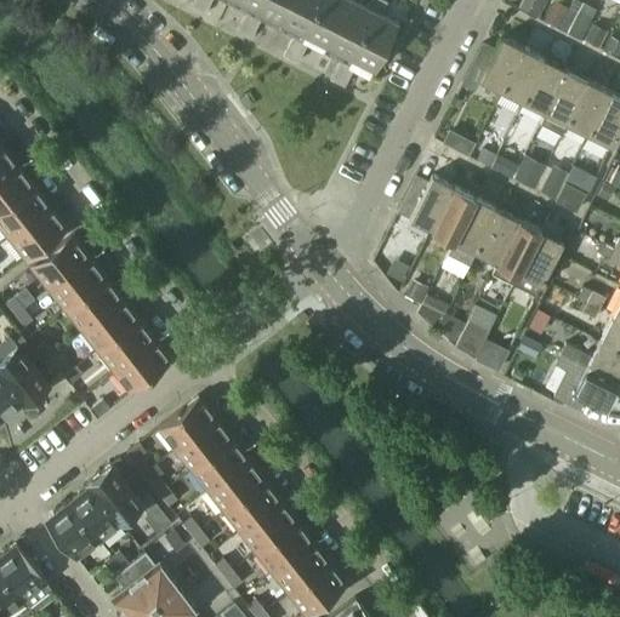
[(206,0),(194,0),(191,10),(204,17),(211,3),(206,0)]
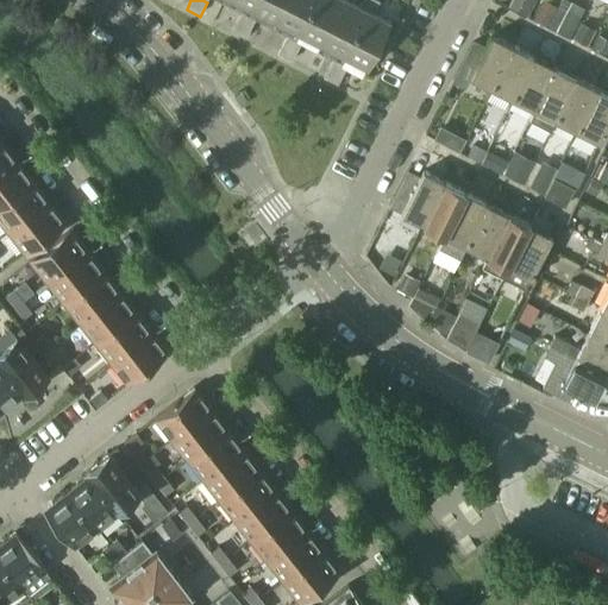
[(215,0),(365,75),(390,24),(373,16),(378,4),(371,0),(363,0),(359,8),(342,0),(215,0)]
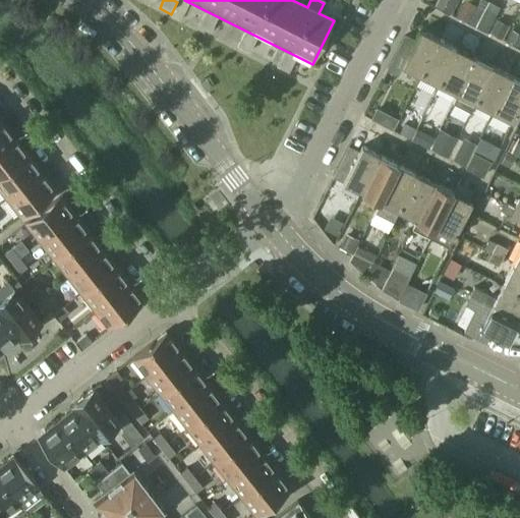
[(438,0),(435,8),(451,16),(458,0),(438,0)]
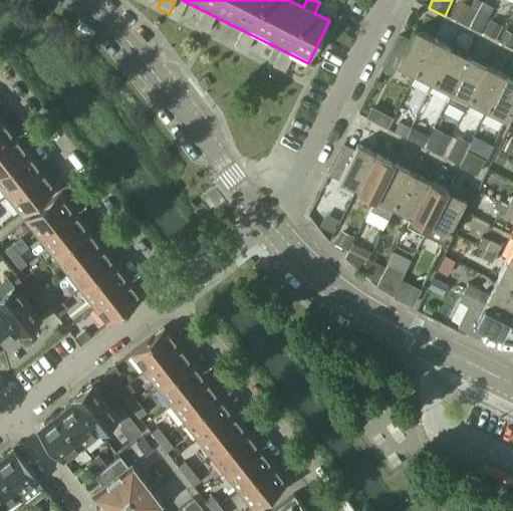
[(459,2),(450,17),(462,24),(470,9),(459,2)]
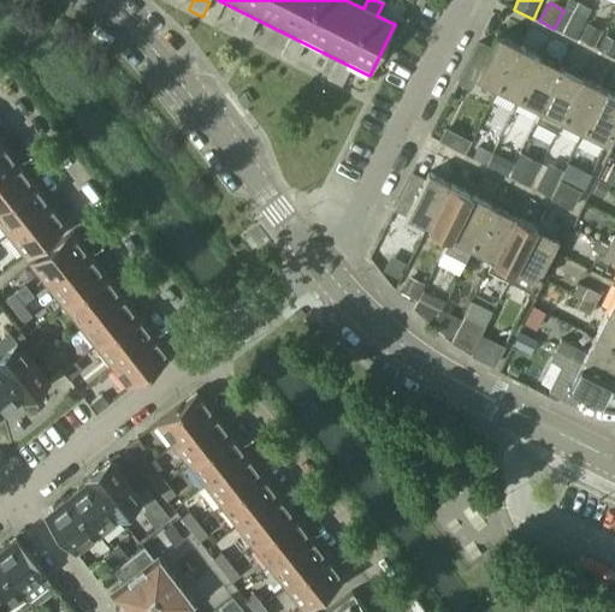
[(573,13),(563,34),(577,41),(587,19),(573,13)]
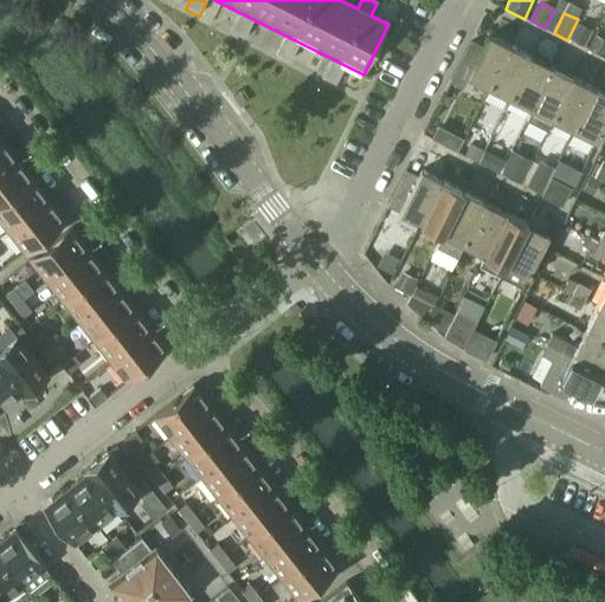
[(238,18),(231,32),(231,33),(244,39),(251,25),(238,18)]
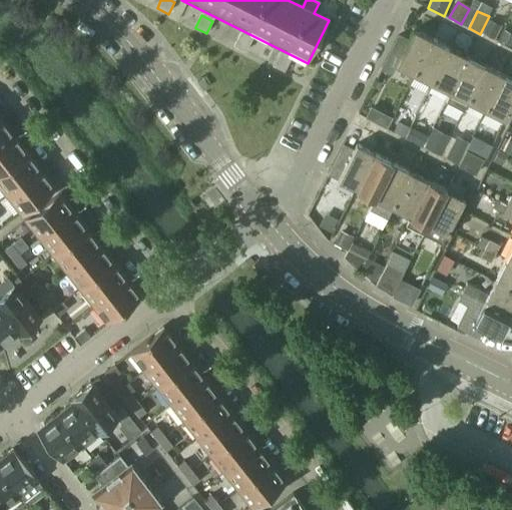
[(487,22),(481,34),(494,41),(500,29),(487,22)]
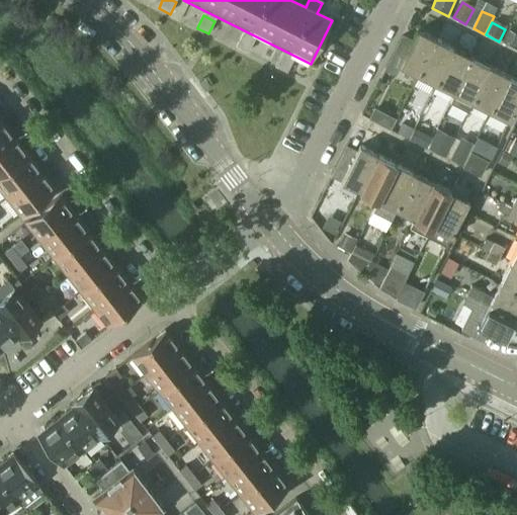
[(402,38),(385,71),(396,77),(400,68),(419,78),(438,41),(419,31),(413,44),(402,38)]
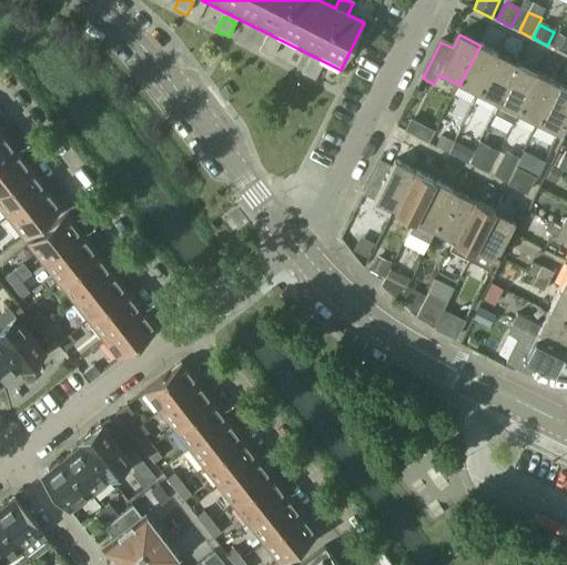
[(566,54),(566,39),(558,36),(553,47),(566,54)]
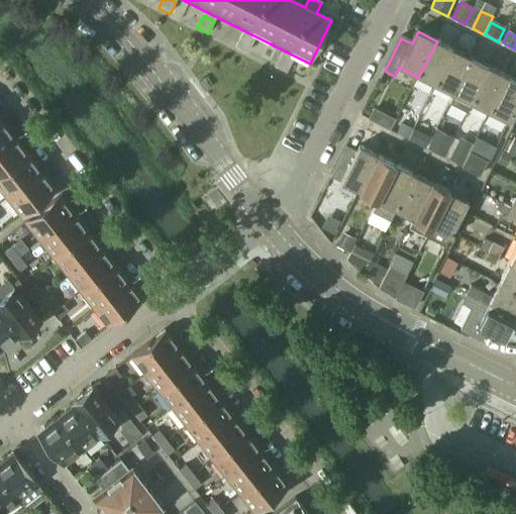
[(242,35),(236,47),(247,54),(253,40),(242,35)]
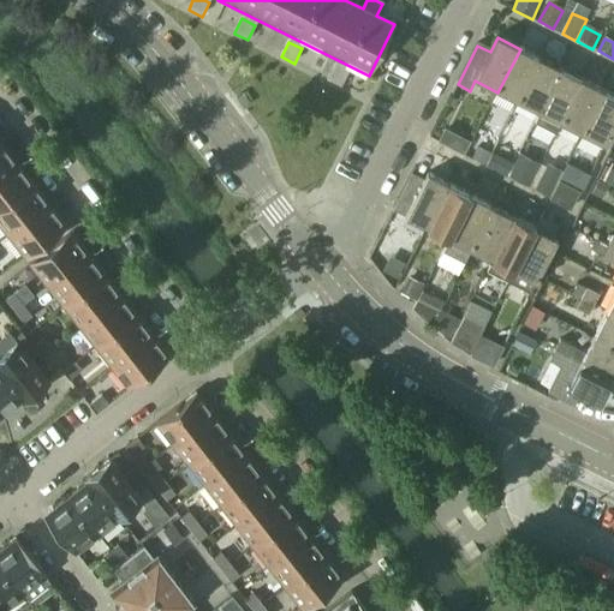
[(520,49),(498,93),(519,103),(541,60),(520,49)]
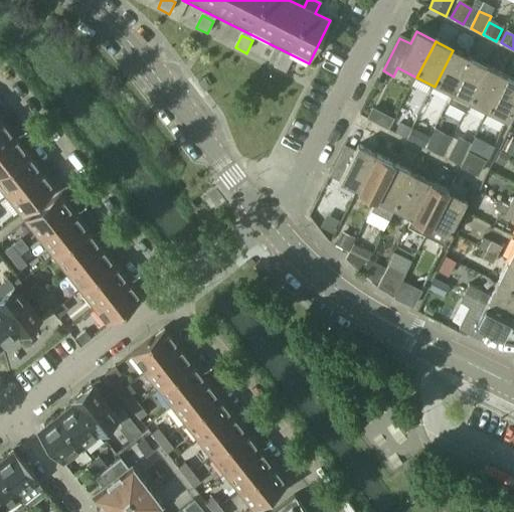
[(453,50),(435,87),(453,96),(471,59),(453,50)]
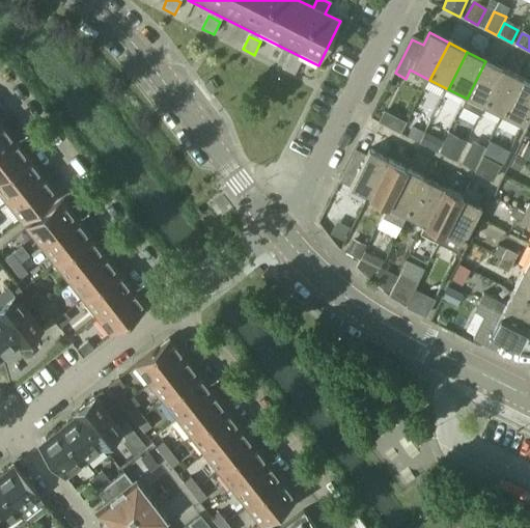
[(288,56),(282,70),(295,75),(301,62),(288,56)]
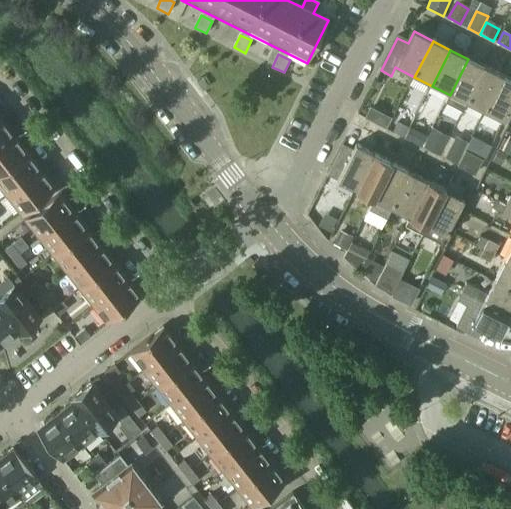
[(468,59),(450,95),(445,104),(463,113),(468,104),(486,68),(468,59)]
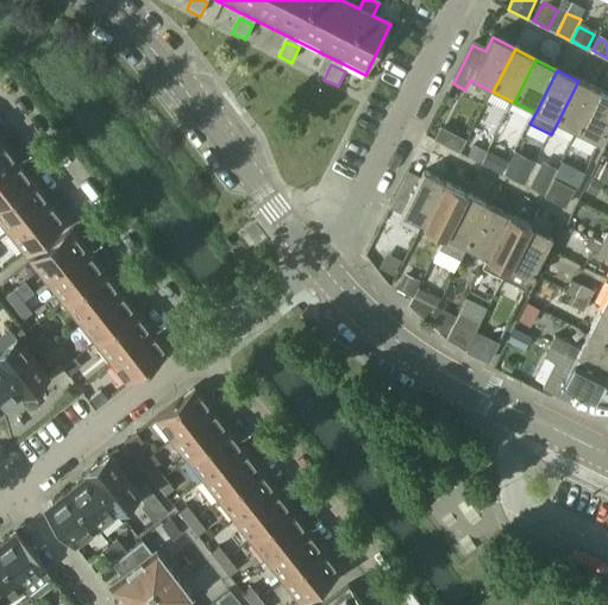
[(578,81),(557,124),(578,134),(600,92),(578,81)]
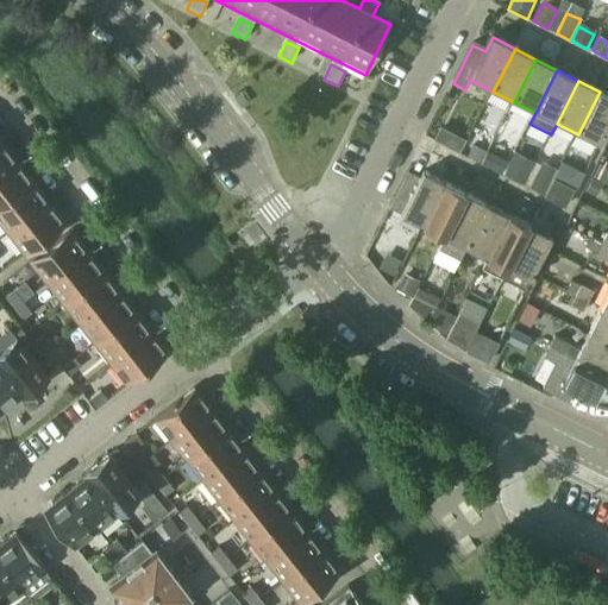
[(607,95),(600,92),(578,134),(600,145),(607,127),(607,95)]
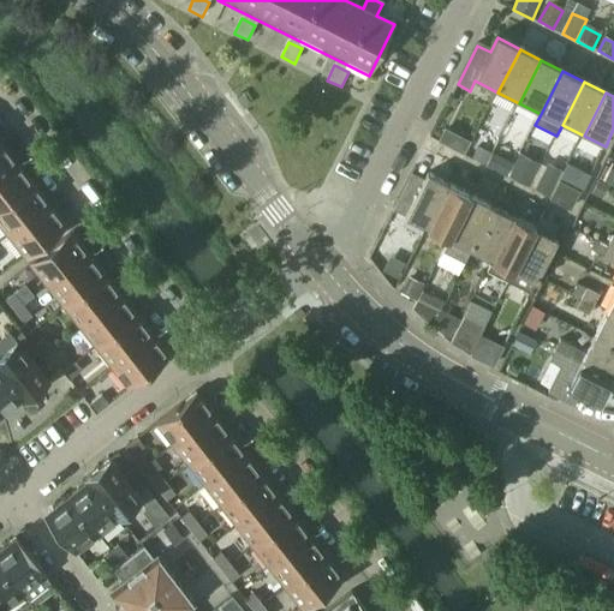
[(452,149),(464,155),(470,143),(458,136),(452,149)]
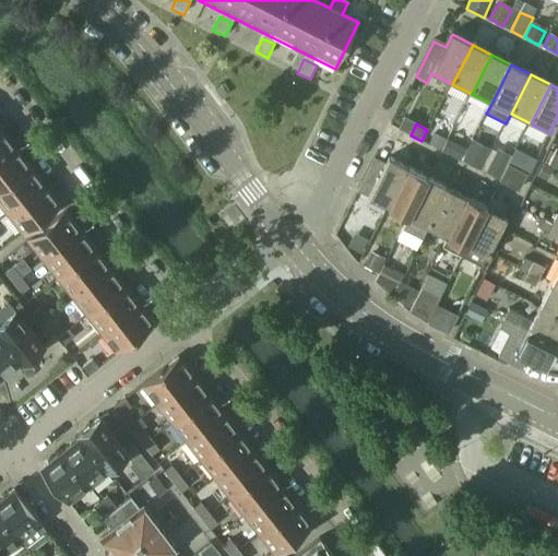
[(430,145),(441,151),(448,137),(437,131),(430,145)]
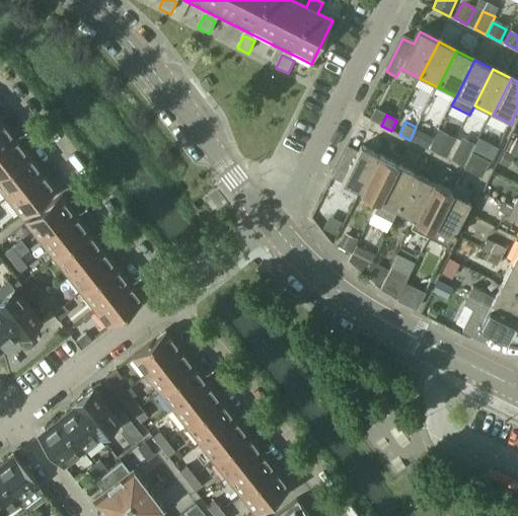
[(0,123),(0,150),(13,140),(0,123)]
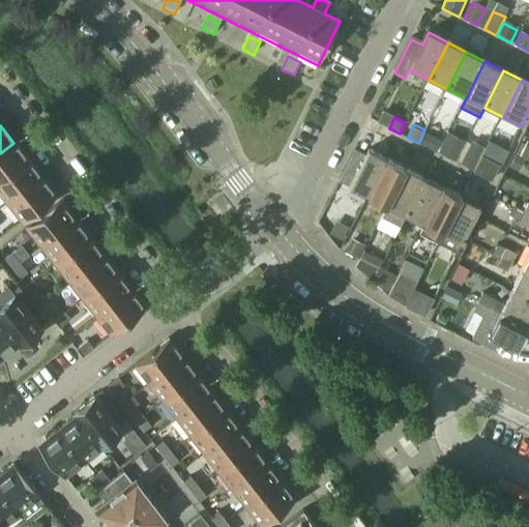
[(419,146),(435,154),(441,139),(427,132),(419,146)]
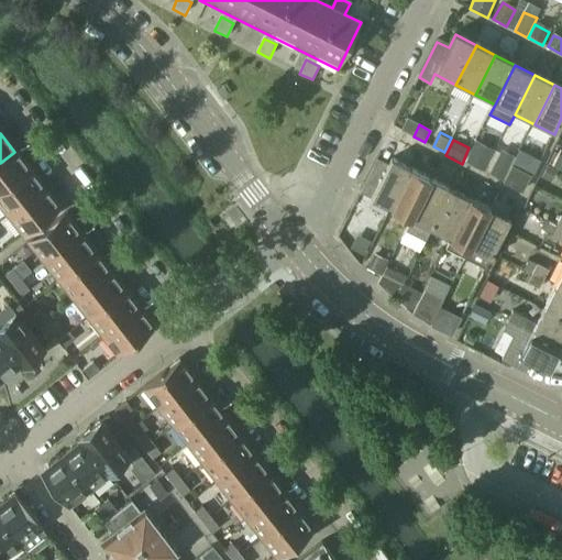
[(465,164),(477,171),(485,156),(473,150),(465,164)]
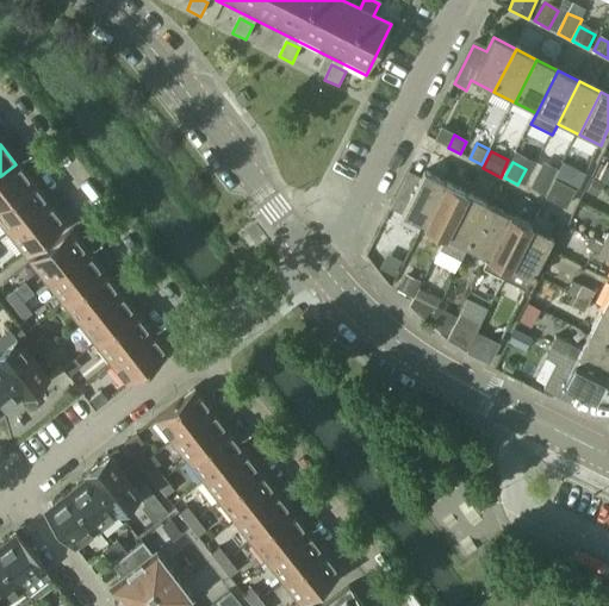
[(16,164),(0,176),(0,210),(32,185),(16,164)]
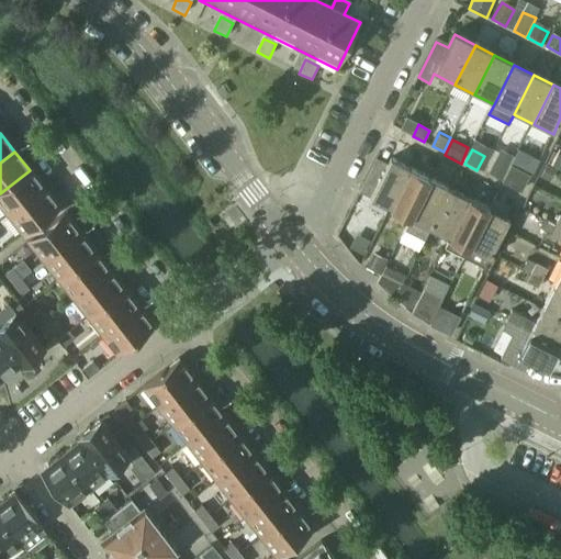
[(560,156),(553,153),(548,165),(560,170),(560,156)]
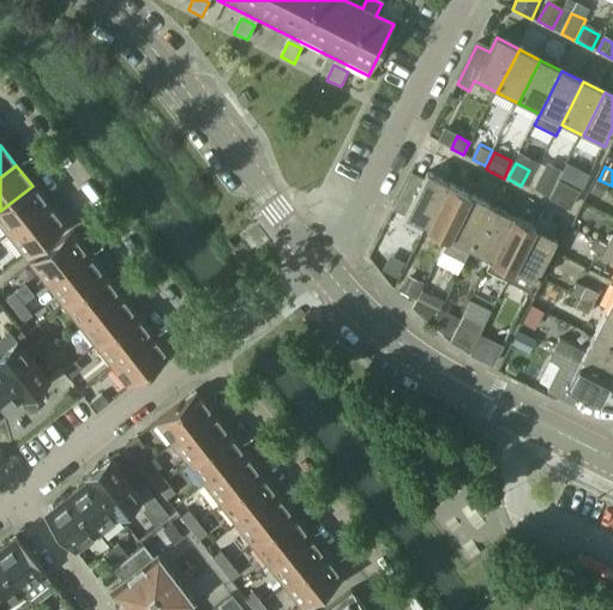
[(550,195),(558,180),(542,171),(535,188),(550,195)]
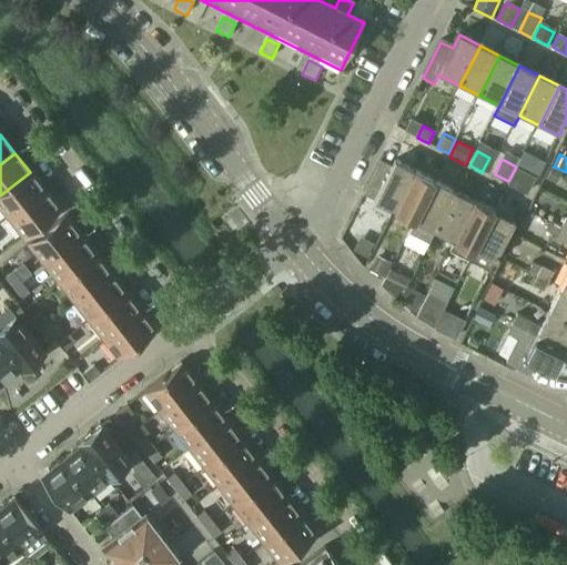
[(380,163),(363,195),(374,201),(396,212),(416,172),(394,161),(391,169),(380,163)]
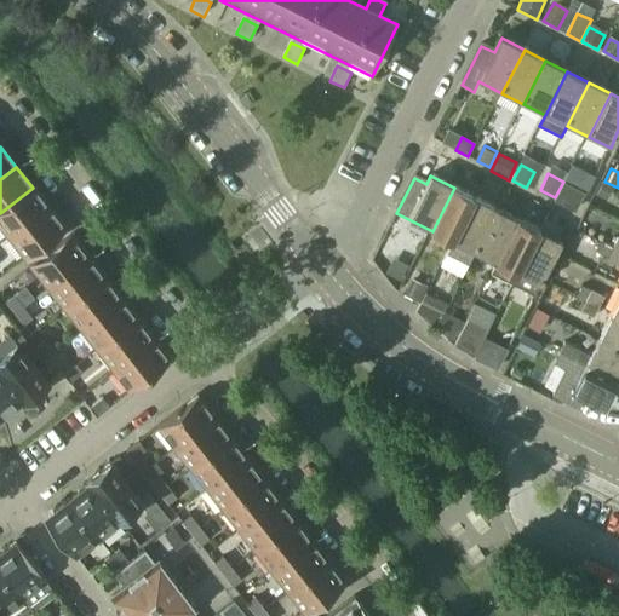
[(554,202),(578,213),(588,193),(566,182),(554,202)]
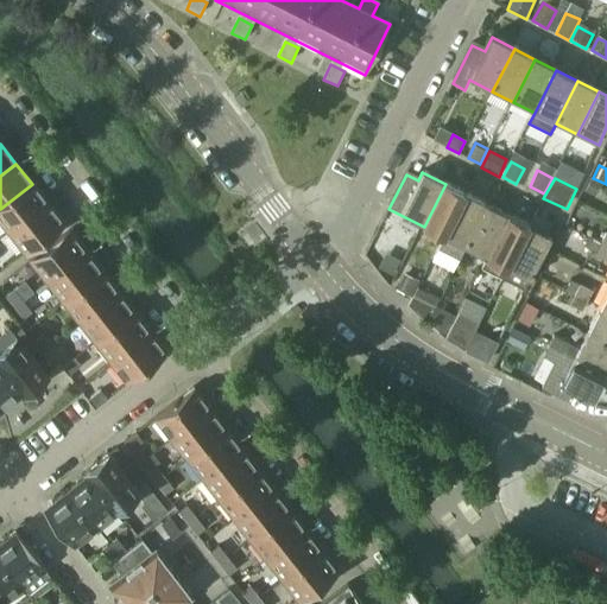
[(596,198),(604,184),(592,179),(585,194),(596,198)]
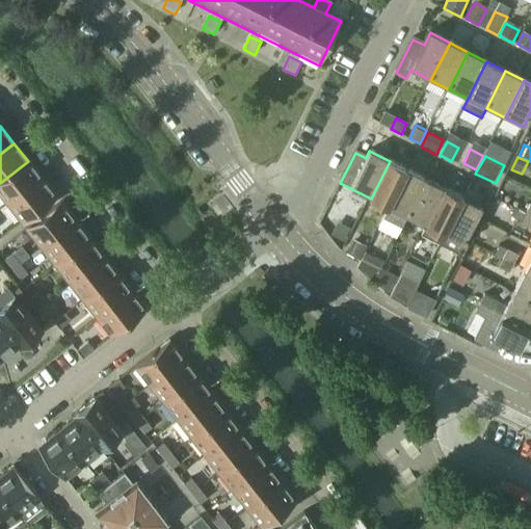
[(28,161),(0,183),(0,191),(9,204),(42,179),(28,161)]
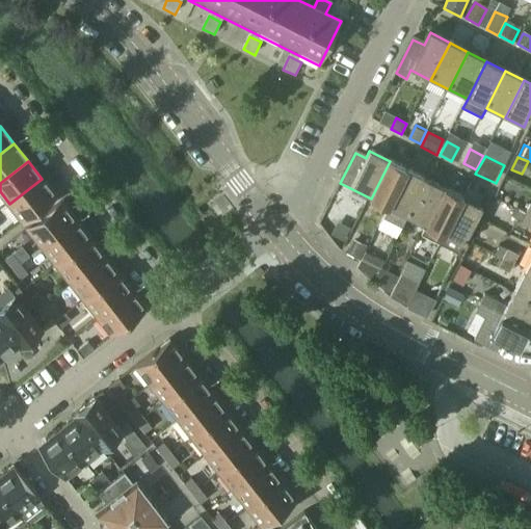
[(390,161),(371,199),(389,208),(407,170),(390,161)]
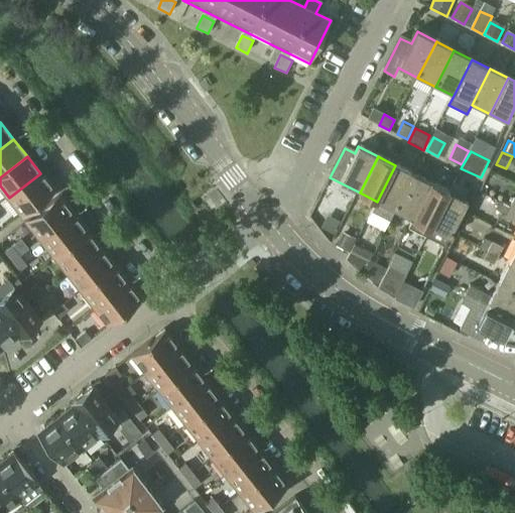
[(395,165),(377,202),(372,213),(390,222),(395,211),(396,211),(414,174),(395,165)]
